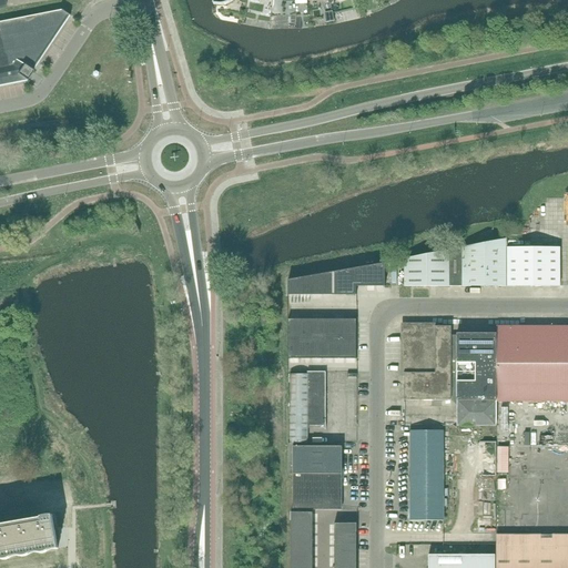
[(70,17),(60,10),(0,21),(0,80),(18,78),(19,77),(27,81),(24,79),(30,71),(32,72),(33,72),(27,68),(63,13),(70,17)]
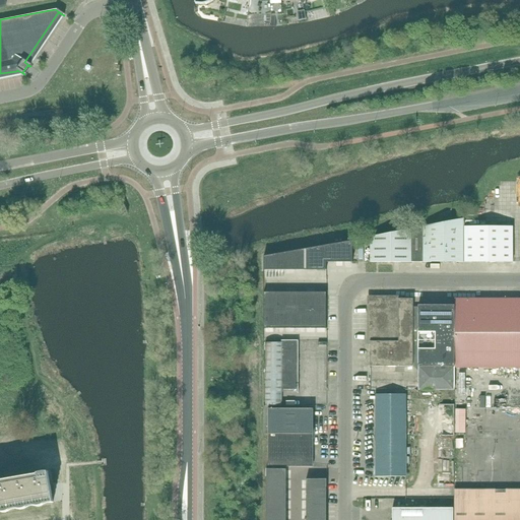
[(464,262),(464,226),(464,218),(424,226),(424,262),(464,262)]
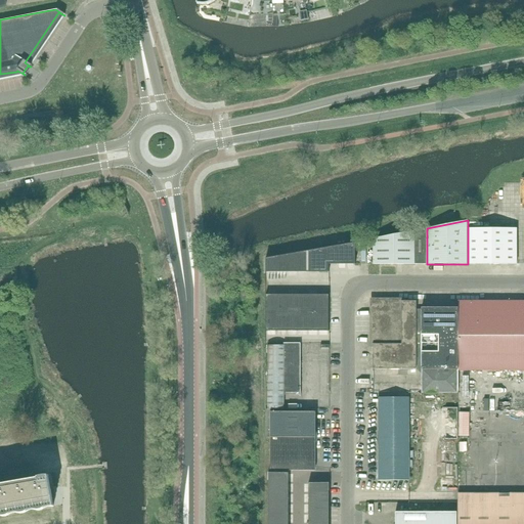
[(415,264),(427,264),(427,228),(415,231),(415,264)]
